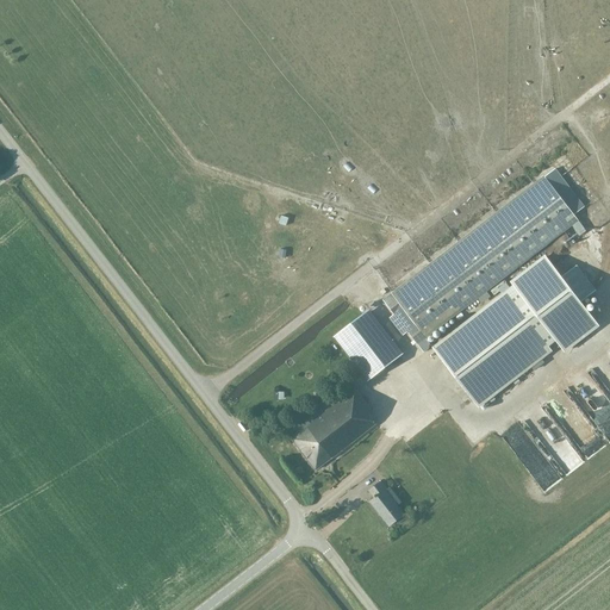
[(393,296),(385,303),(394,315),(390,318),(403,335),(408,331),(424,353),(429,349),(430,344),(424,337),(425,336),(566,228),(577,219),(546,179),(393,296)]
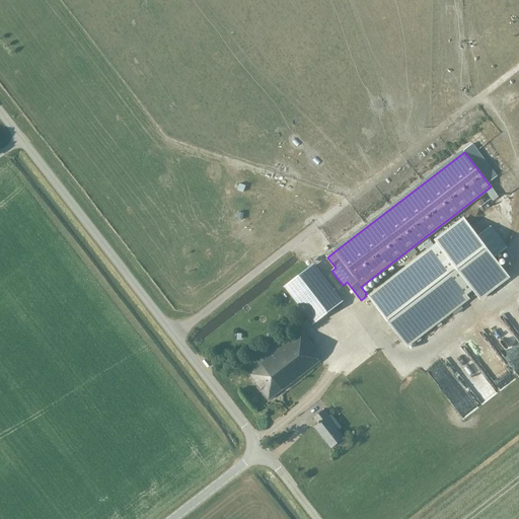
[(472,291),(478,299),(510,276),(468,220),(368,296),(408,348),(470,299),(467,295),(472,291)]
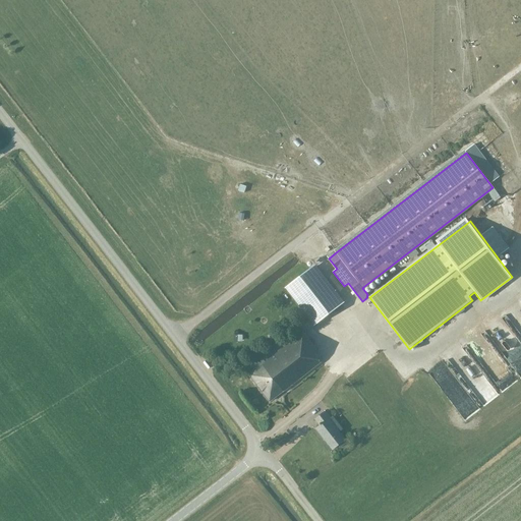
[(420,252),(431,243),(428,239),(417,248),(420,252)]
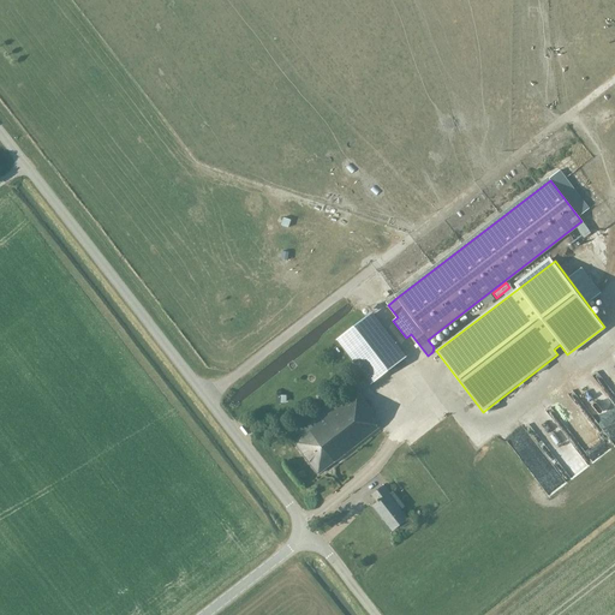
[(339,340),(371,383),(406,356),(374,312),(339,340)]
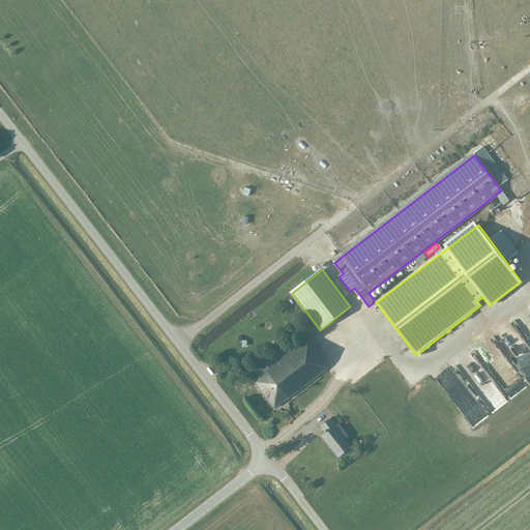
[(321,355),(316,348),(308,339),(291,352),(286,345),(255,369),(260,376),(254,381),(274,408),(327,367),(318,356),(321,355)]
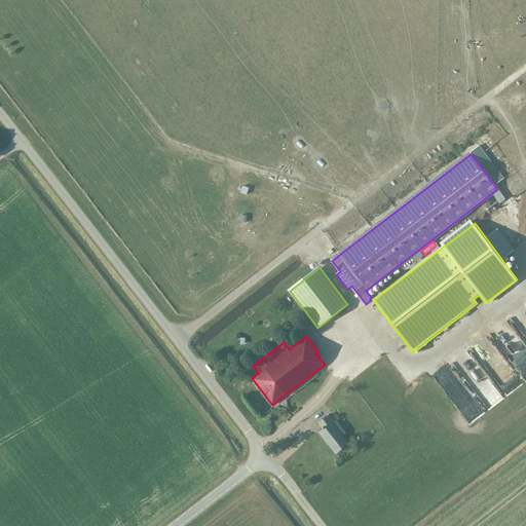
[(354,414),(358,419),(365,416),(362,410),(354,414)]
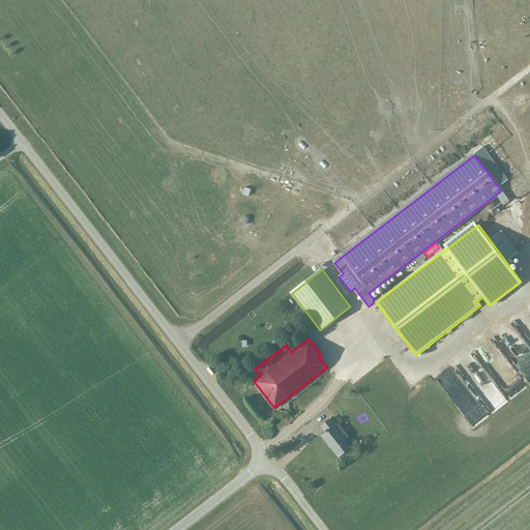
[(332,418),(321,427),(325,433),(322,436),(339,458),(344,452),(346,454),(351,450),(350,448),(352,446),(346,439),(335,425),(336,423),(332,418)]
